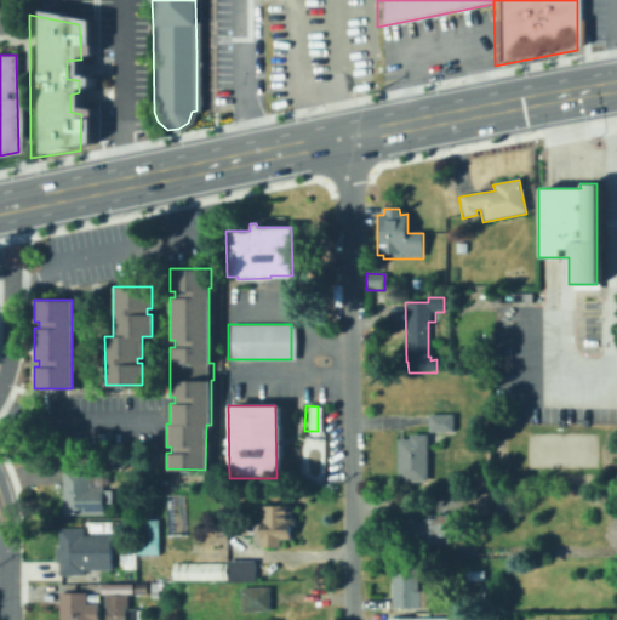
[(452,415),(452,433),(428,433),(427,415),(452,415)]
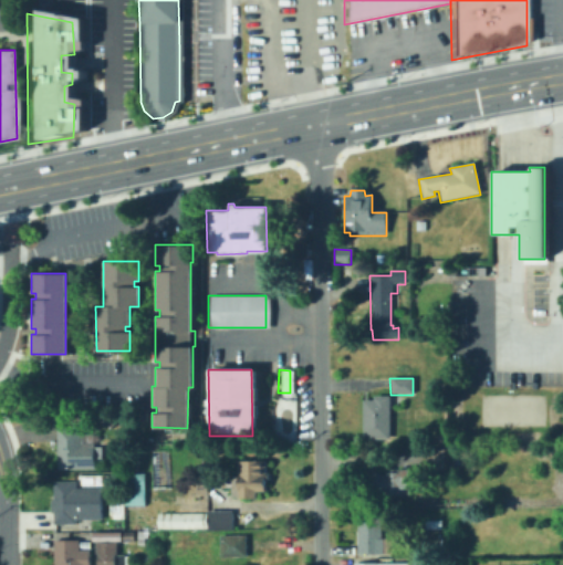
[(389,397),(389,440),(362,440),(362,401),(373,401),(373,397),(389,397)]
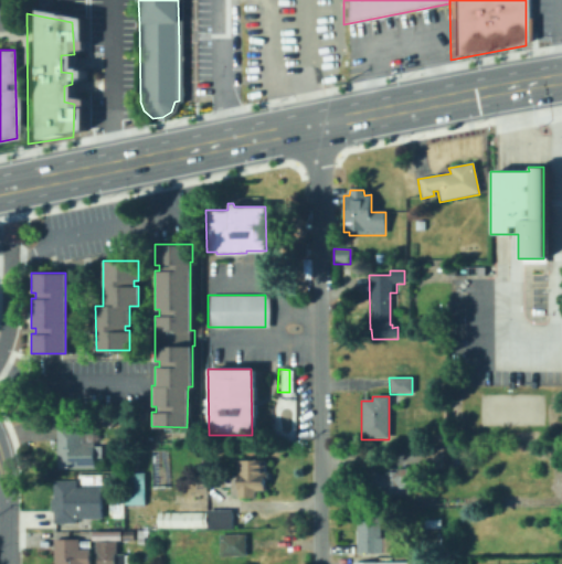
[(101,446),(101,459),(93,459),(93,469),(56,469),(55,427),(81,427),(81,445),(93,445),(93,446),(101,446)]
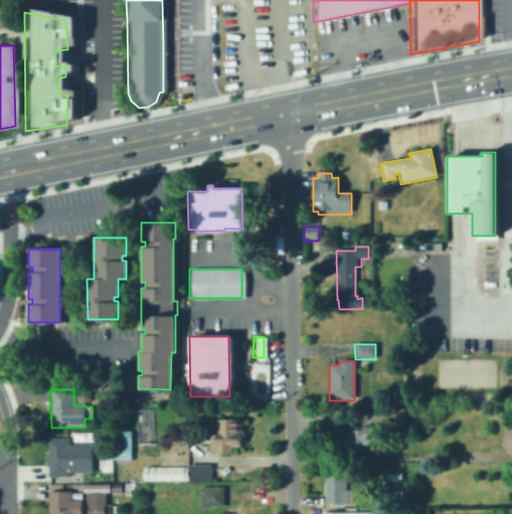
[(243,432),(243,438),(240,438),(239,449),(232,449),(232,456),(215,455),(215,453),(209,453),(209,435),(215,435),(215,420),(240,420),(240,432),(243,432)]
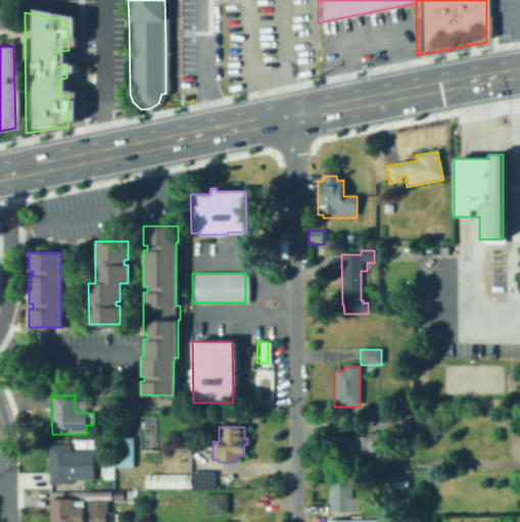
[(379,434),(379,444),(377,444),(377,459),(342,459),(342,457),(339,457),(339,439),(342,439),(342,438),(368,437),(368,434),(379,434)]
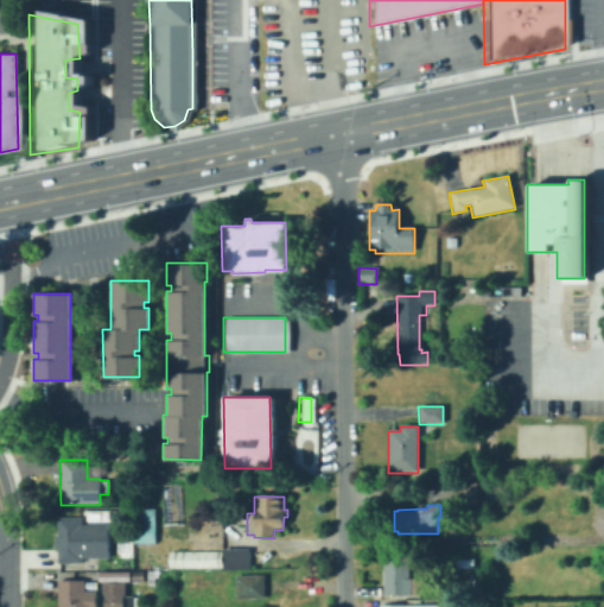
[(228,524),(218,524),(218,509),(228,509),(228,524)]
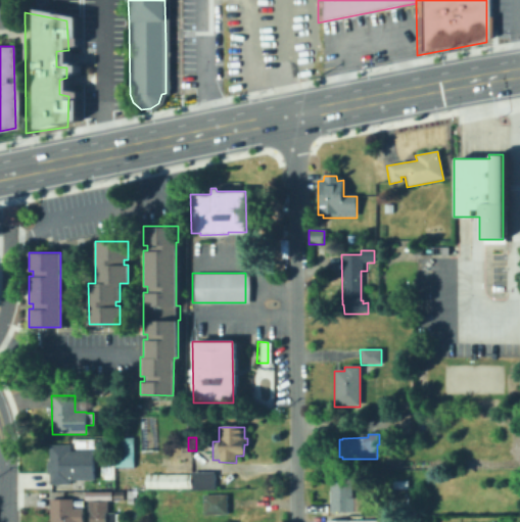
[(131,438),(132,467),(113,467),(112,438),(131,438)]
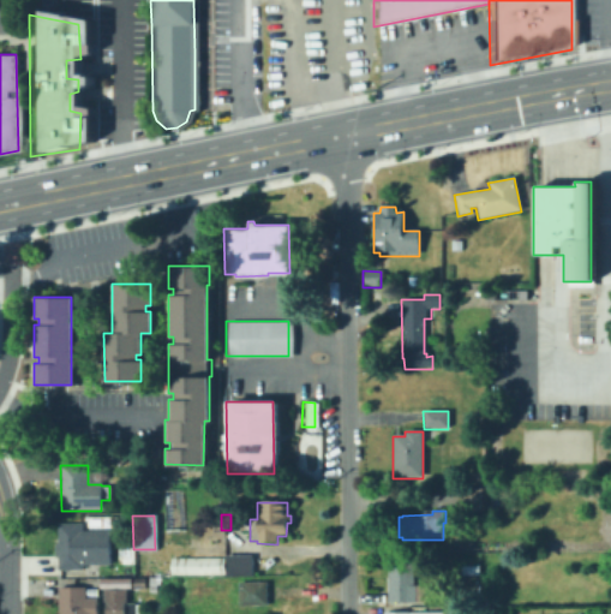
[(108,531),(108,565),(82,566),(82,571),(58,571),(58,558),(55,558),(55,544),(58,544),(58,525),(81,525),(82,532),(108,531)]
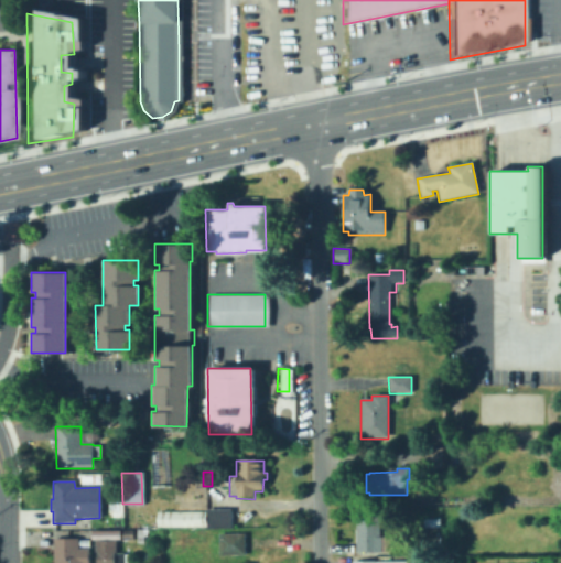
[(230,509),(230,529),(205,530),(205,510),(230,509)]
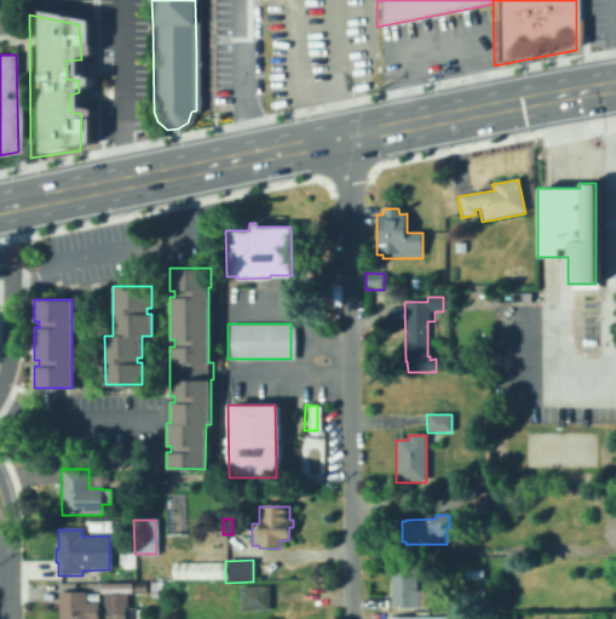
[(218,563),(218,580),(172,580),(172,565),(218,563)]
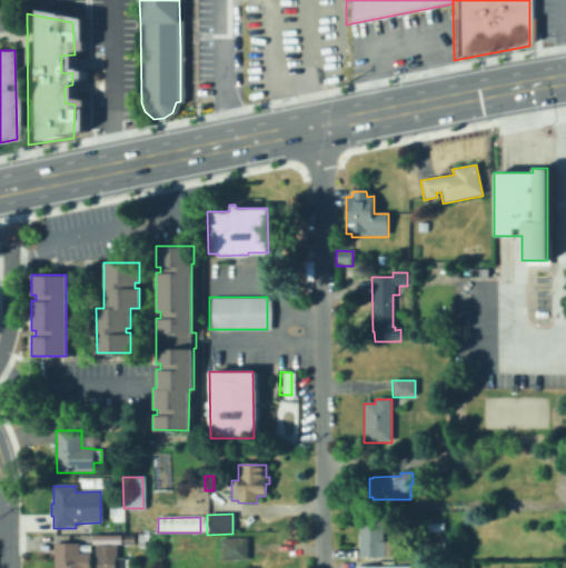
[(393,542),(391,557),(358,558),(358,518),(383,518),(383,542),(393,542)]
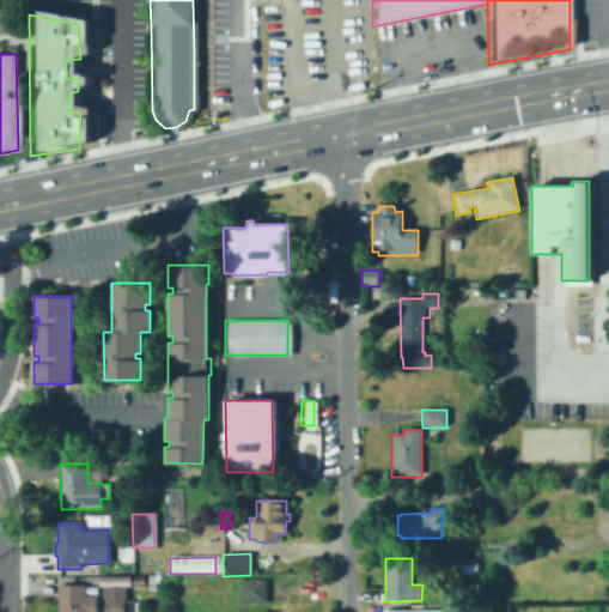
[(461,574),(461,564),(475,564),(476,574),(461,574)]
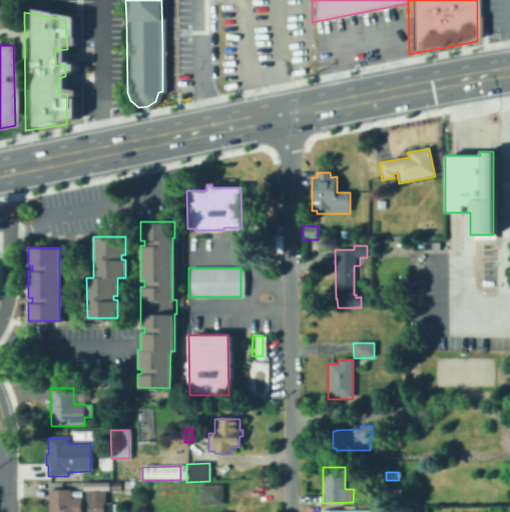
[(120,483),(120,492),(112,492),(112,484),(120,483)]
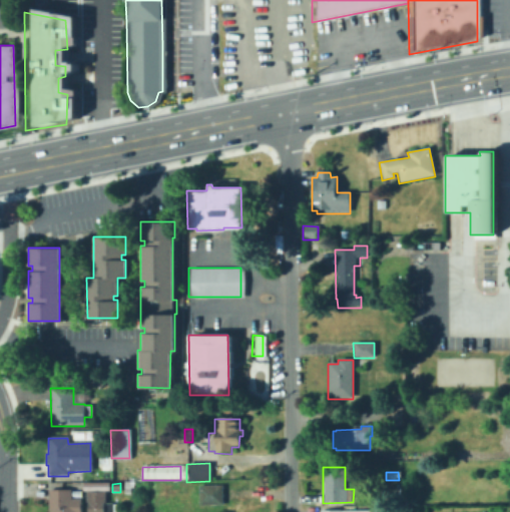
[(221,486),(222,506),(198,506),(197,486),(221,486)]
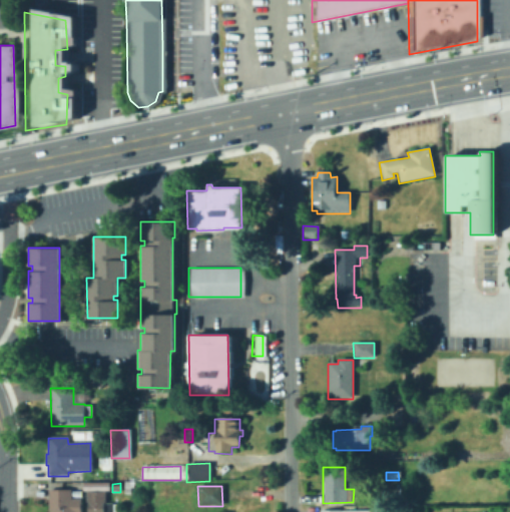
[(47,511),(47,491),(71,491),(70,500),(81,500),(80,511),(47,511)]
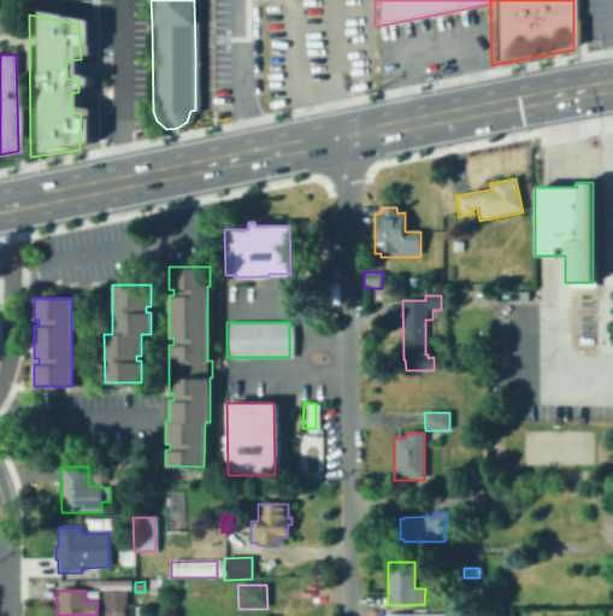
[(127,592),(127,606),(135,606),(135,609),(137,609),(137,615),(105,615),(105,605),(102,605),(104,592),(127,592)]
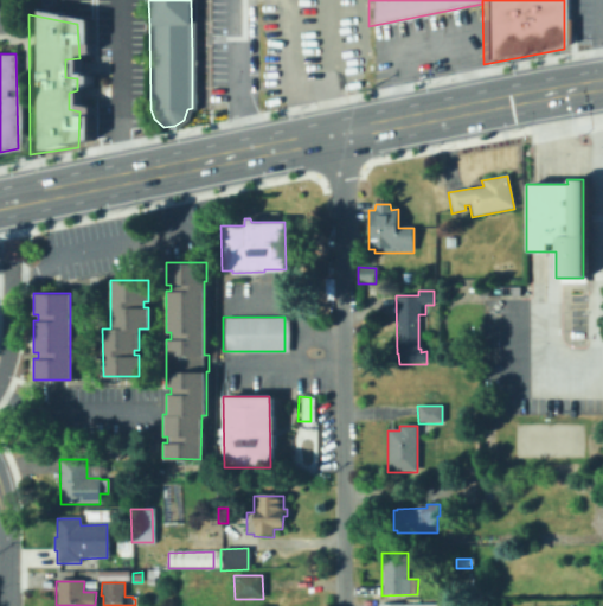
[(293,594),(293,601),(295,601),(295,605),(265,605),(265,594),(293,594)]
